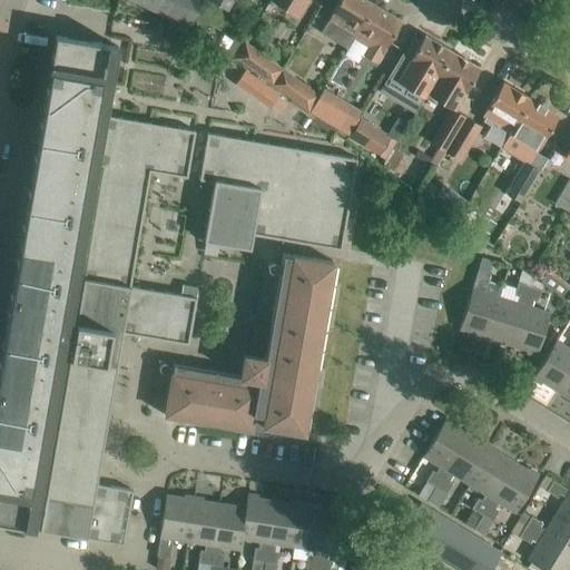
[(153,0),(149,8),(188,26),(199,0),(153,0)]
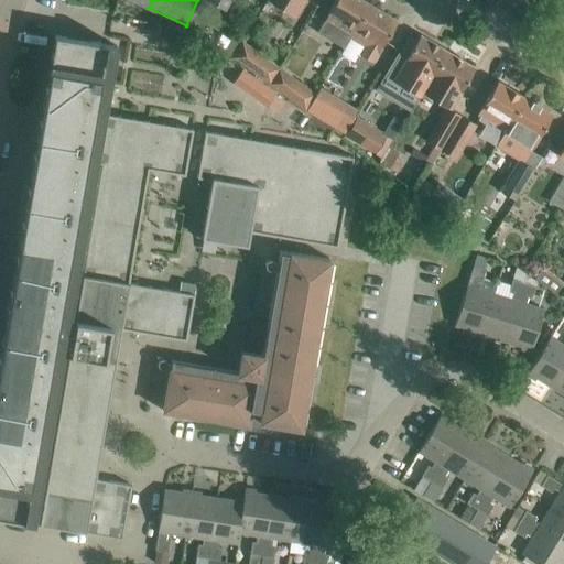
[(205,0),(223,10),(228,0),(205,0)]
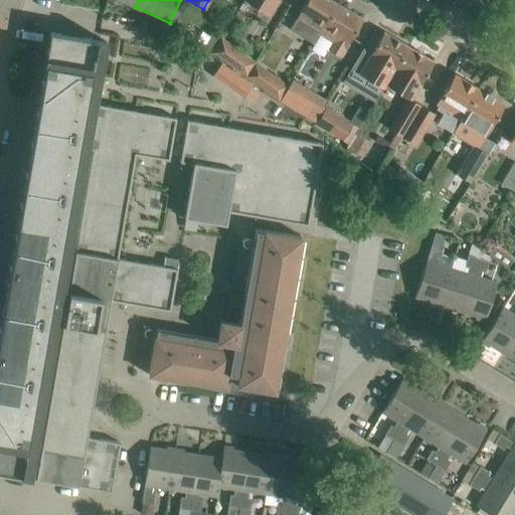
[(243,0),(269,15),(278,0),(243,0)]
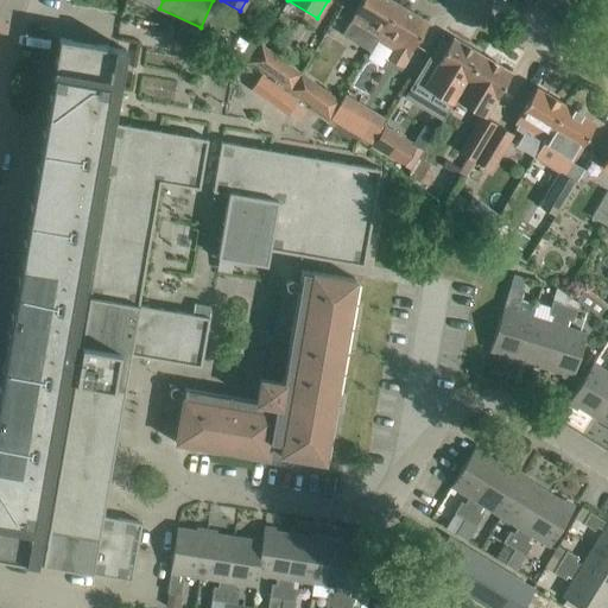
[(378,40),(398,5),(388,0),(361,0),(353,14),(354,14),(342,36),(371,52),(378,40)]
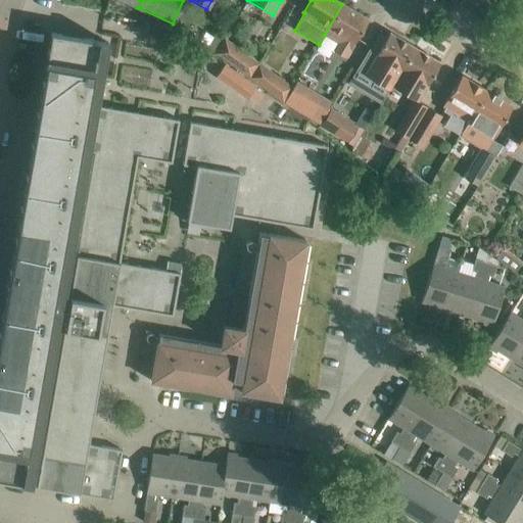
[(368,19),(342,4),(325,35),(349,50),(368,19)]
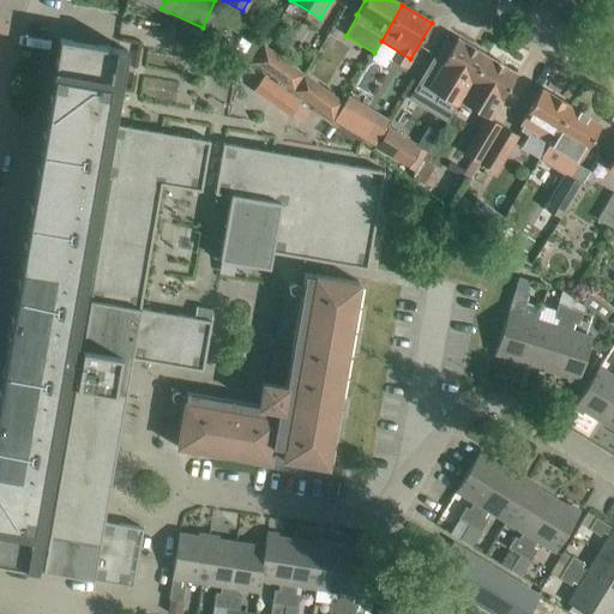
[(486,56),(457,38),(455,42),(446,37),(419,83),(435,92),(431,102),(451,114),(459,101),(486,56)]
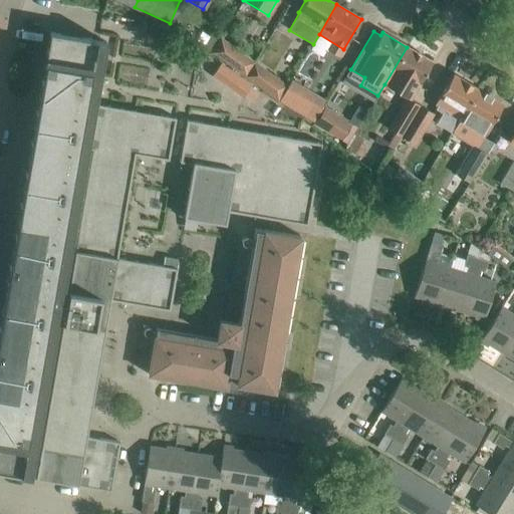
[(176,117),(95,103),(106,42),(49,32),(0,316),(0,471),(111,491),(119,442),(86,436),(109,300),(170,310),(177,268),(117,258),(136,155),(169,161),(176,117)]
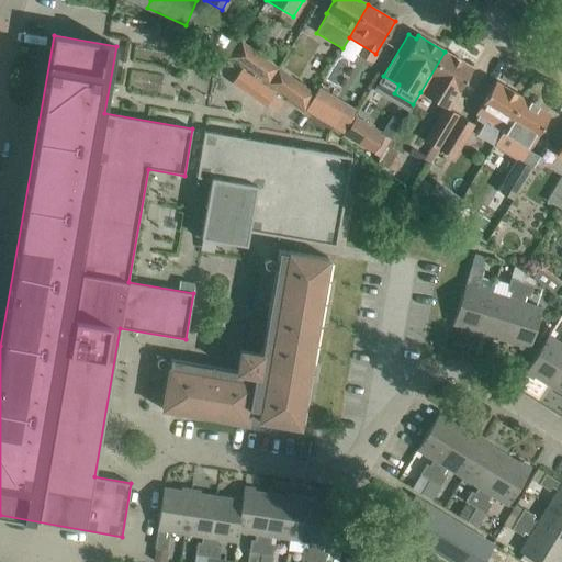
[(240,43),(232,57),(268,83),(277,68),(240,43)]
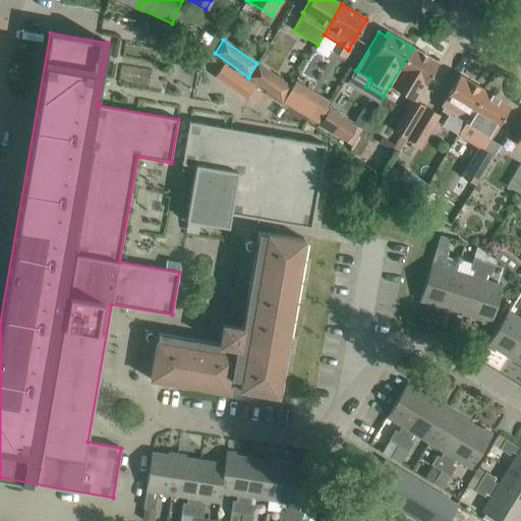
[(415,101),(438,63),(412,48),(390,85),(412,99),(393,130),(400,134),(391,150),(398,154),(407,138),(425,107),(415,101)]
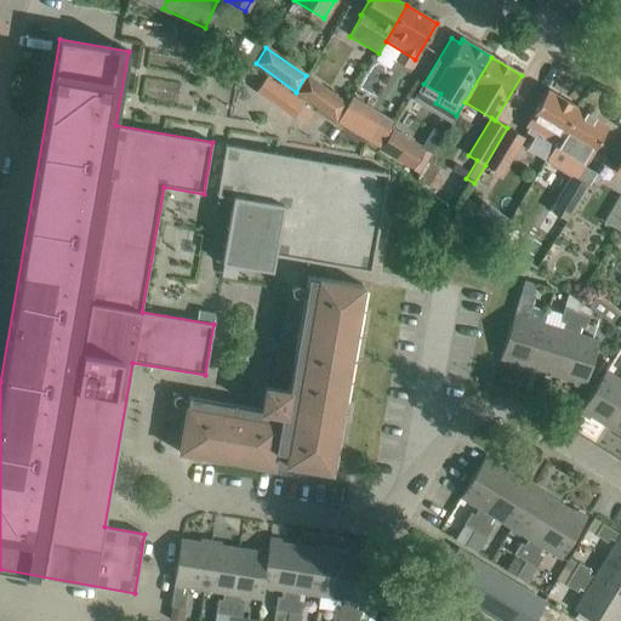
[(337,121),(340,118),(347,104),(306,75),(296,92),(337,121)]
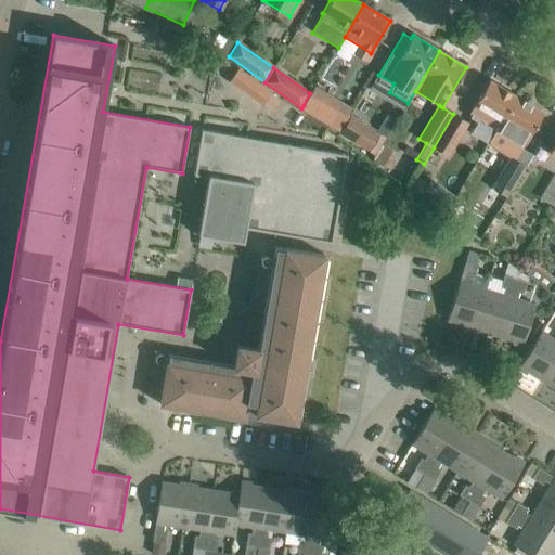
[(497,128),(516,97),(489,80),(469,112),(497,128)]
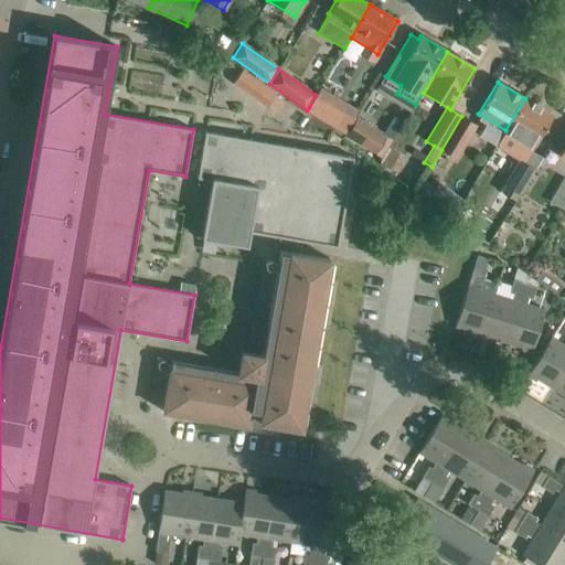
[(348,130),(359,110),(320,88),(316,95),(309,107),(348,130)]
